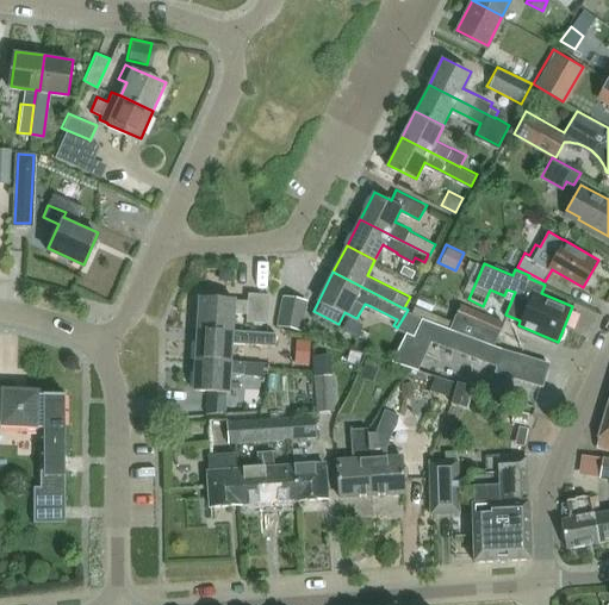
[(234,329),(235,311),(248,312),(247,319),(268,320),(271,292),(249,291),(248,299),(200,295),(198,326),(234,329)]
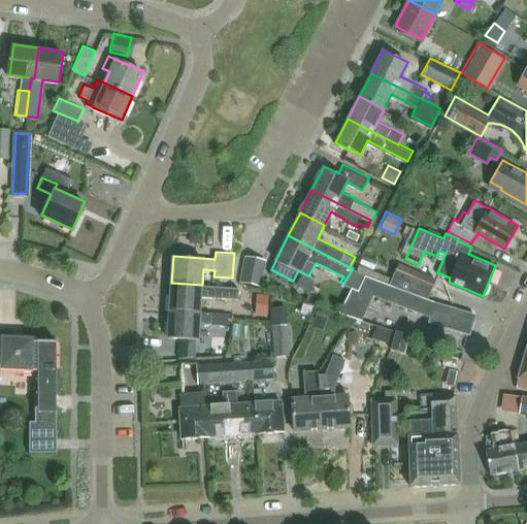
[(265,258),(242,254),(237,281),(260,285),(265,258)]
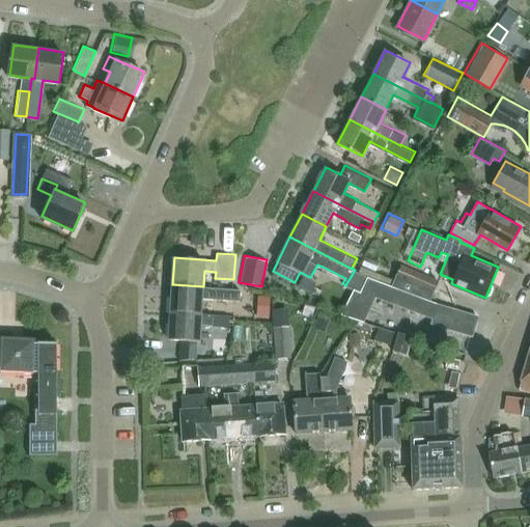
[(430,300),(439,279),(400,264),(391,284),(401,288),(430,300)]
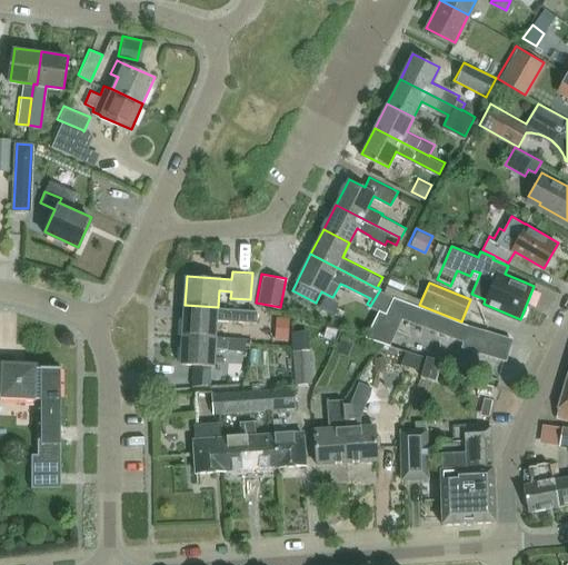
[(461,321),(430,309),(419,305),(391,295),(380,289),(370,306),(377,308),(364,336),(388,344),(400,317),(464,342),(461,346),(506,359),(512,337),(466,323),(461,321)]
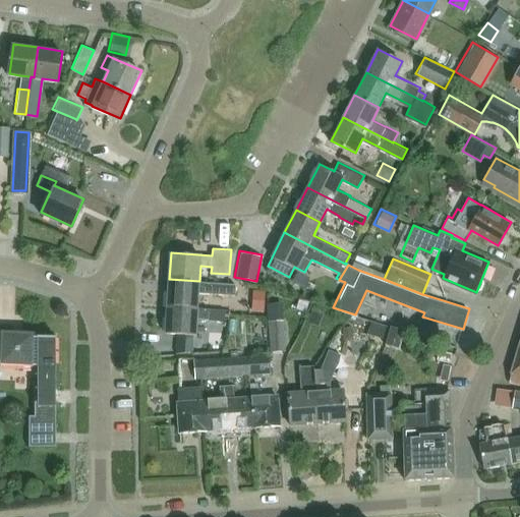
[(236,283),(199,281),(169,279),(167,305),(197,306),(198,291),(235,293),(236,283)]
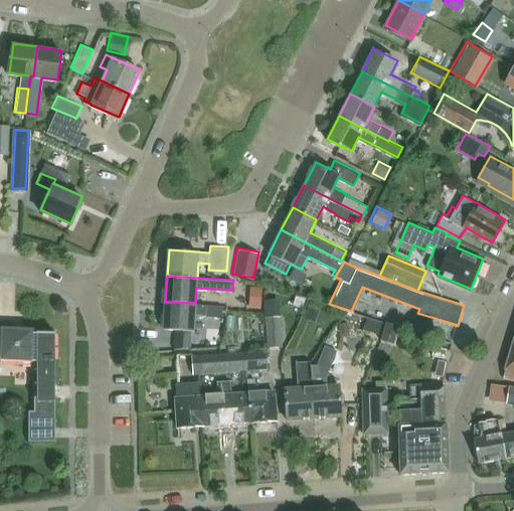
[(261,286),(248,285),(247,305),(259,306),(261,286)]
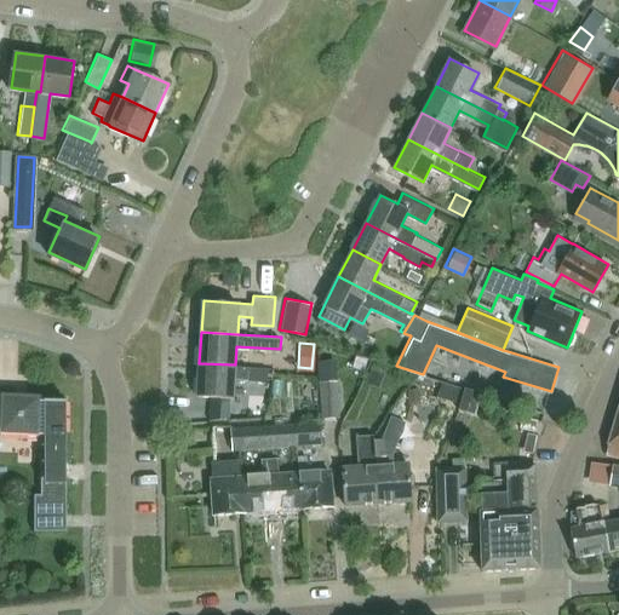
[(334,358),(320,360),(320,379),(336,378),(334,358)]
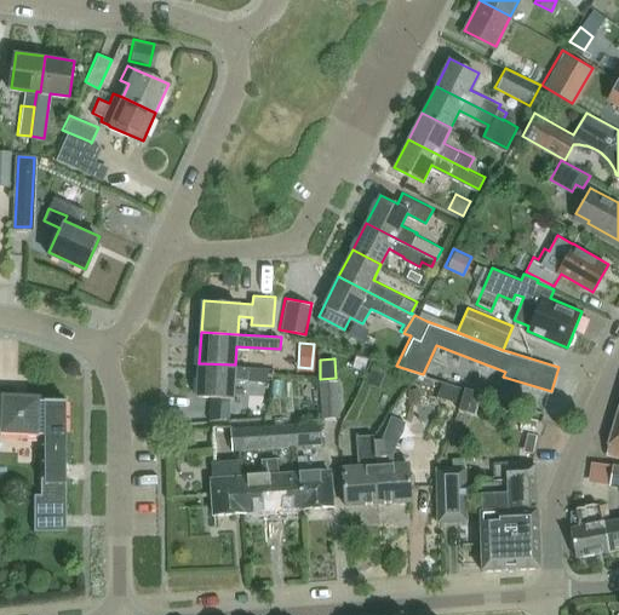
[(384,368),(371,362),(364,380),(377,386),(384,368)]
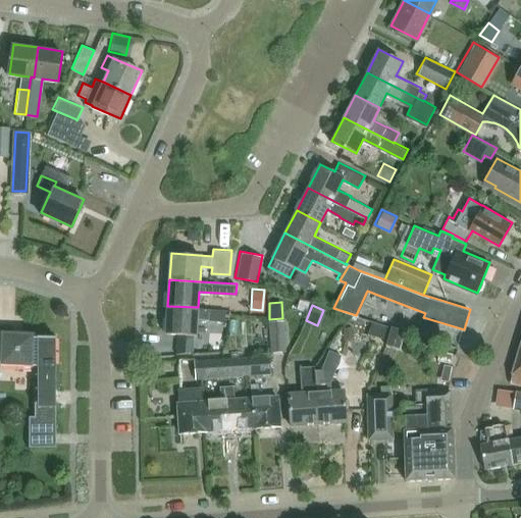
[(225,309),(198,307),(167,306),(166,332),(177,332),(195,333),(197,333),(198,318),(224,319),(225,309)]
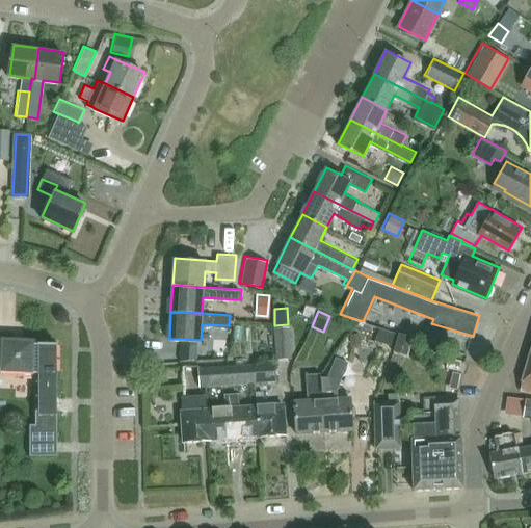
[(290,357),(288,324),(274,325),(272,326),(274,358),(290,357)]
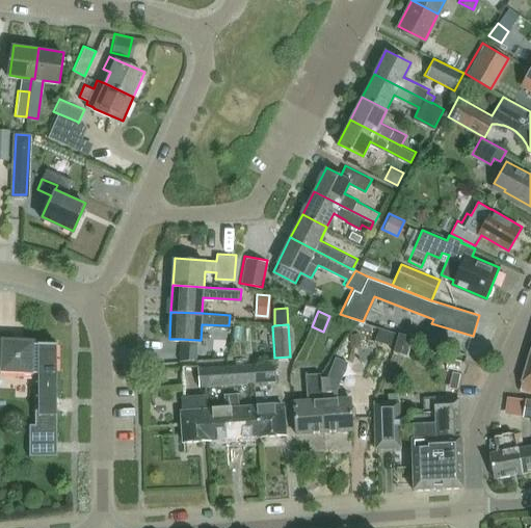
[(406,354),(412,336),(399,333),(394,350),(406,354)]
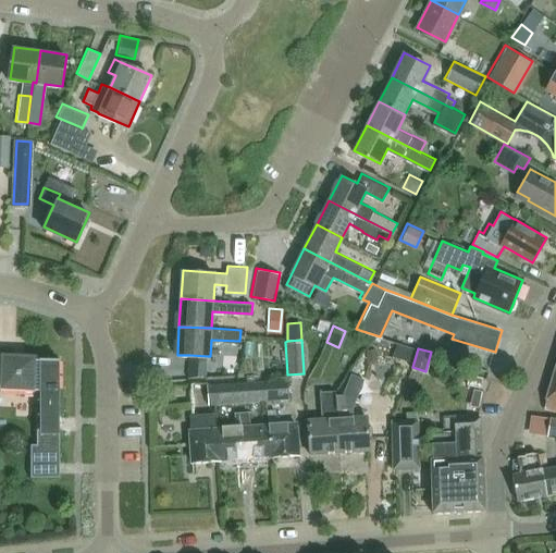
[(37,390),(37,359),(37,354),(1,353),(0,389),(37,390)]
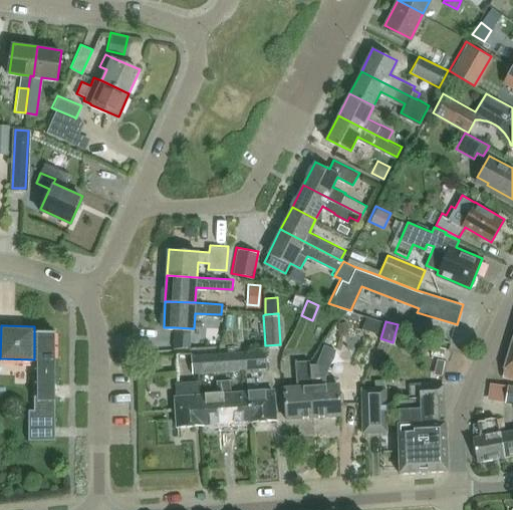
[(191,344),(192,328),(175,327),(174,346),(191,344)]
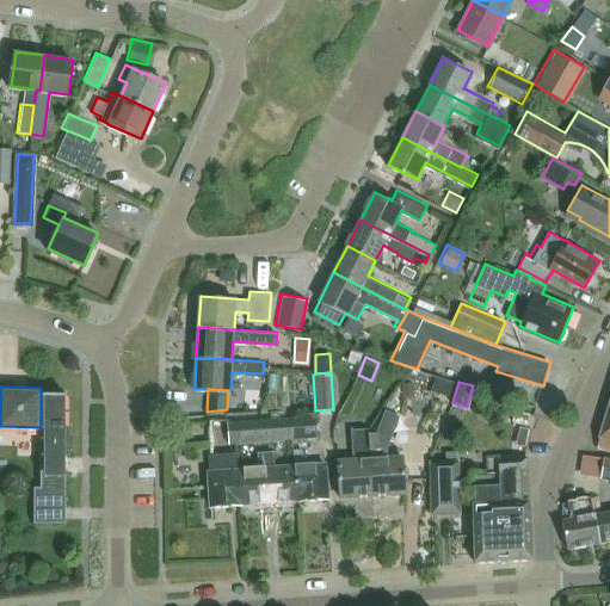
[(35,520),(66,520),(66,426),(61,426),(61,395),(41,394),(41,427),(41,486),(35,486),(35,520)]
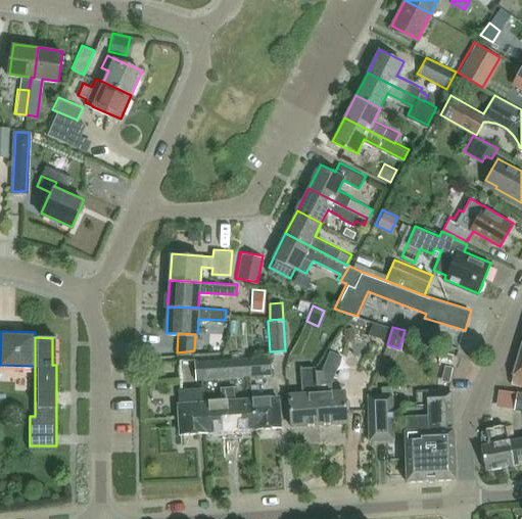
[(340,351),(328,344),(321,356),(333,363),(340,351)]
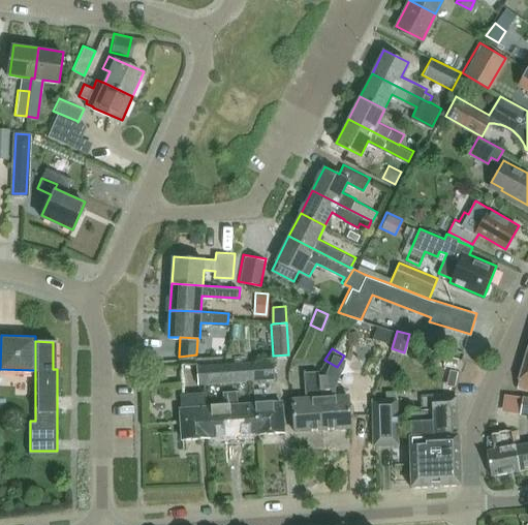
[(527,349),(518,385),(527,388),(527,349)]
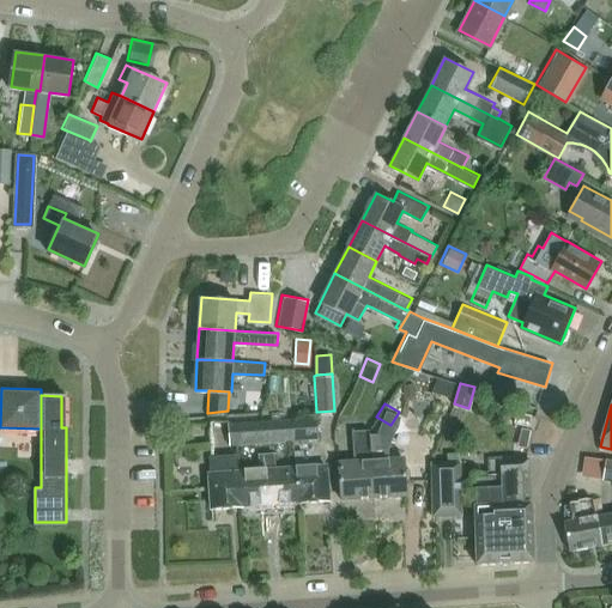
[(529,424),(532,413),(516,411),(514,421),(529,424)]
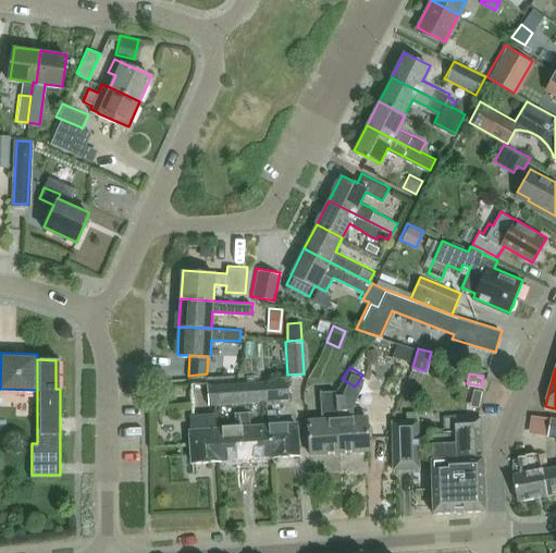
[(271,398),(289,397),(288,378),(270,380),(271,398)]
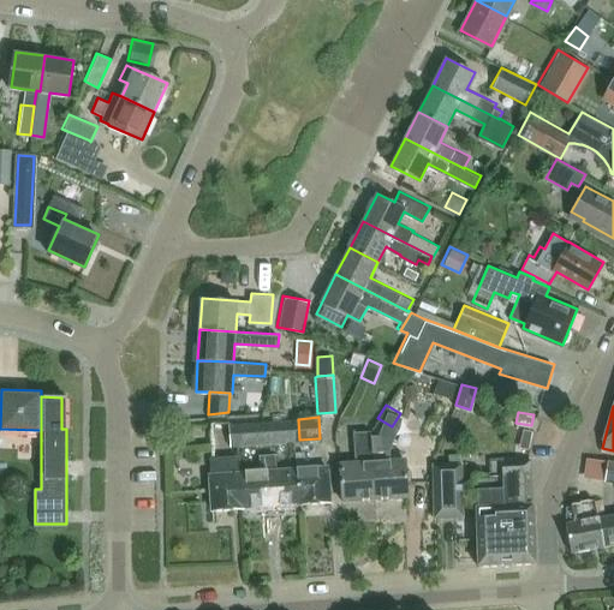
[(240,443),(299,440),(298,419),(239,423),(240,443)]
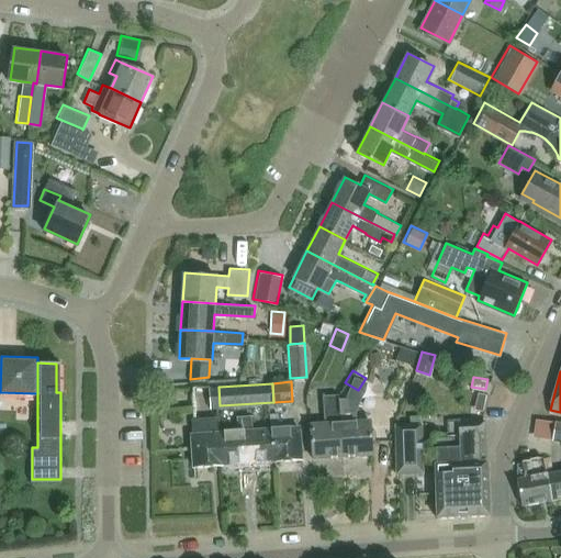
[(339,398),(338,398),(337,392),(321,393),(323,423),(311,423),(313,457),(343,455),(339,398)]
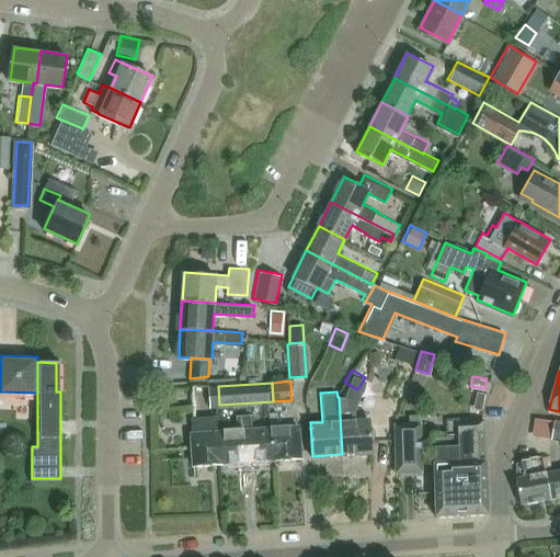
[(354,408),(350,408),(349,396),(339,397),(342,454),(372,452),(369,419),(355,419),(354,408)]
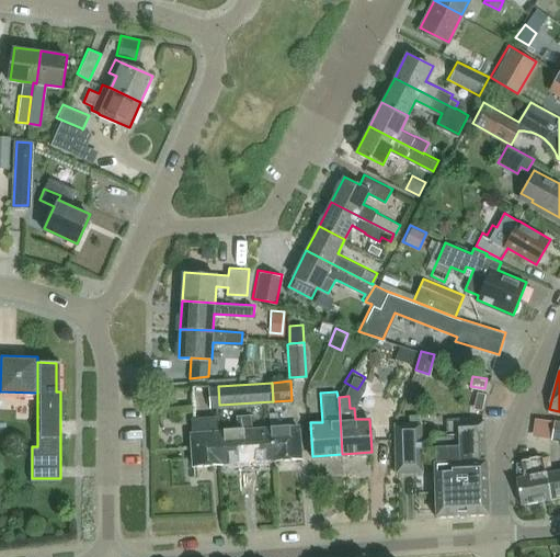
[(298,424),(278,425),(277,411),(270,412),(271,425),(272,425),(274,458),(300,456),(298,424)]
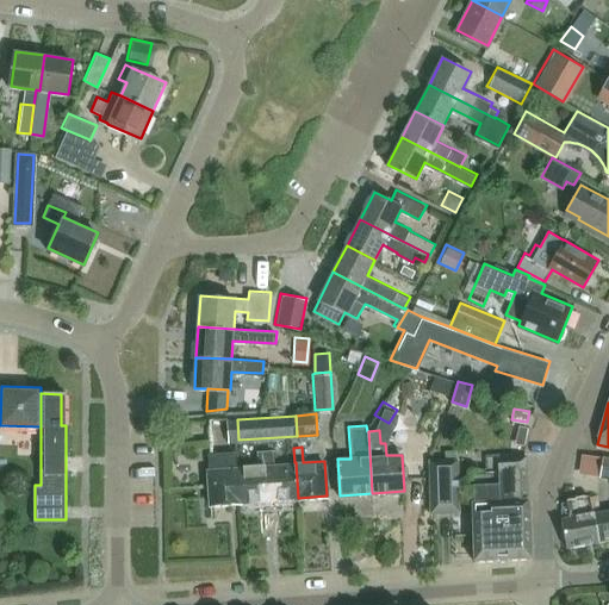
[(259,466),(238,467),(241,503),(298,498),(296,462),(294,462),(274,465),(273,449),(258,450),(259,466)]
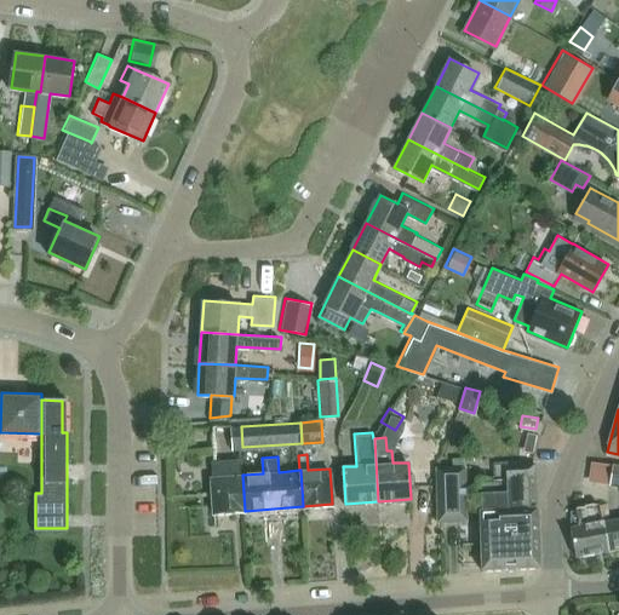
[(245,511),(242,475),(241,458),(212,460),(213,476),(212,477),(215,512),(245,511)]
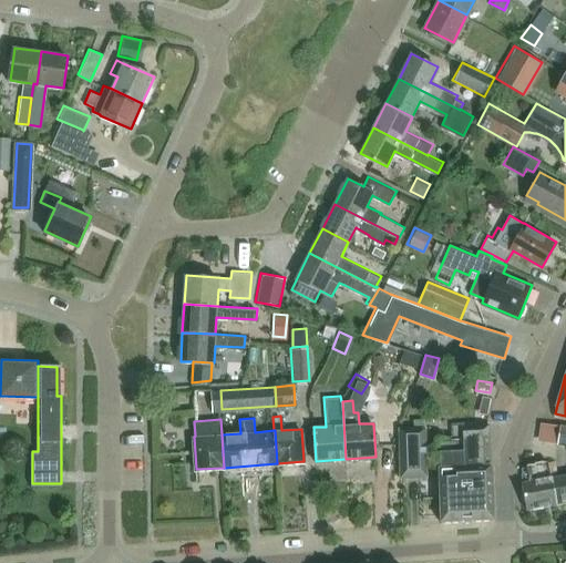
[(465,466),(485,464),(485,456),(491,456),(490,437),(487,437),(486,423),(453,425),(454,438),(440,439),(441,467),(465,466)]
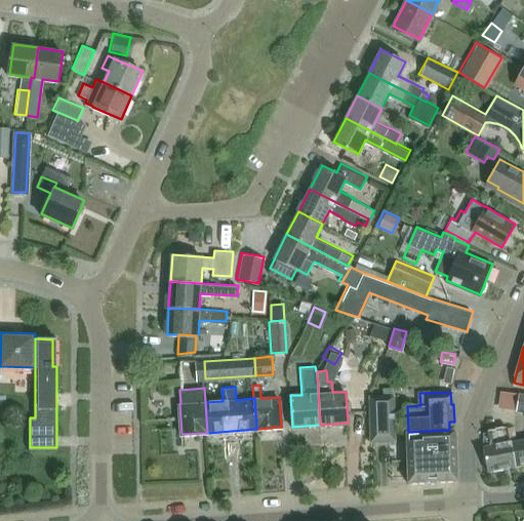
[(523,393),(520,392),(517,409),(523,410),(523,438),(511,441),(515,465),(523,463),(523,393)]
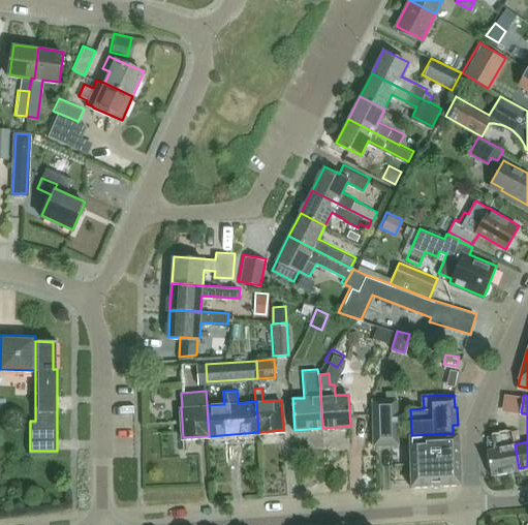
[(374,444),(399,443),(397,397),(372,398),(374,444)]
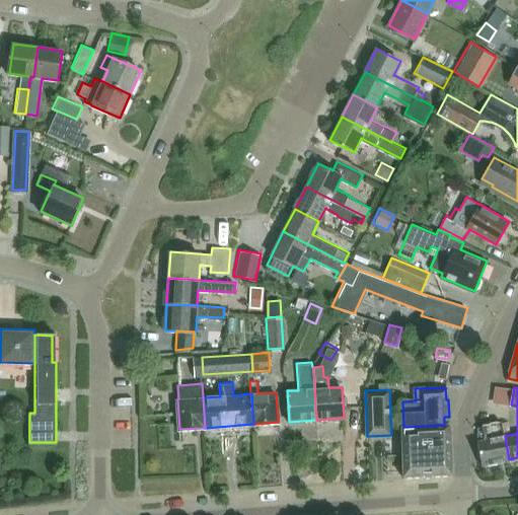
[(509,459),(505,436),(503,436),(500,421),(476,426),(475,433),(482,465),(509,459)]
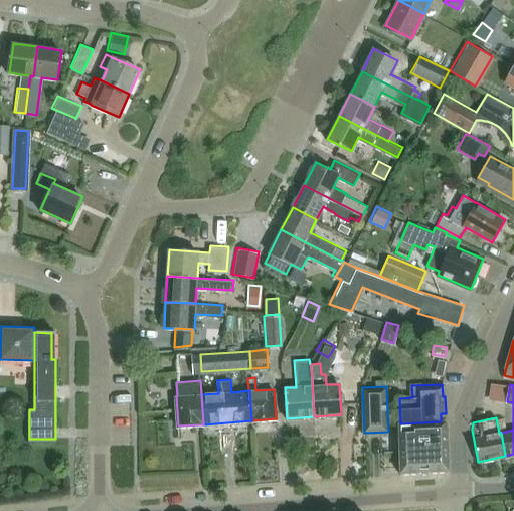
[(432,447),(448,446),(447,421),(441,421),(422,422),(423,437),(431,436),(432,447)]
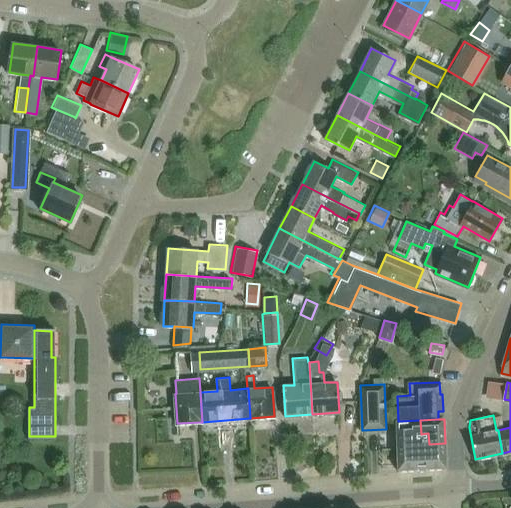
[(428,433),(421,434),(420,420),(398,421),(397,421),(398,470),(445,467),(445,443),(429,444),(428,433)]
